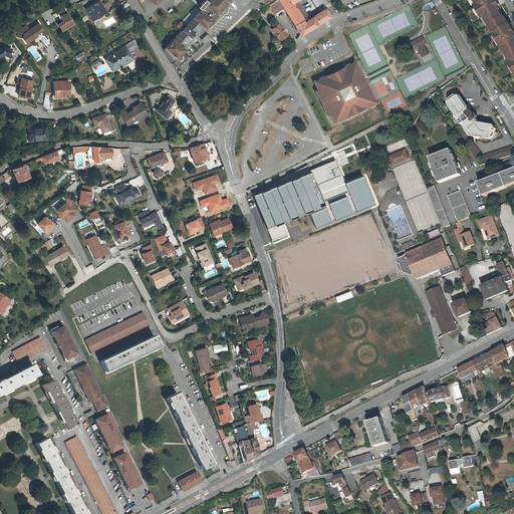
[(99,0),(86,9),(93,19),(106,10),(99,0)]
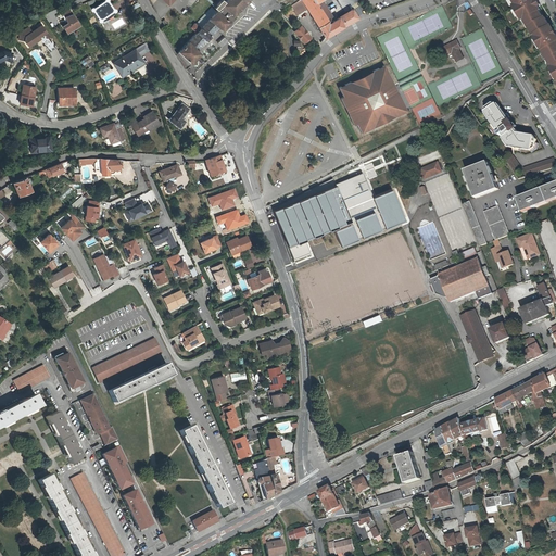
[(226,0),(199,30),(194,26),(193,25),(190,28),(196,34),(176,54),(186,70),(200,54),(197,51),(216,28),(220,32),(234,17),(232,16),(248,0),(226,0)]
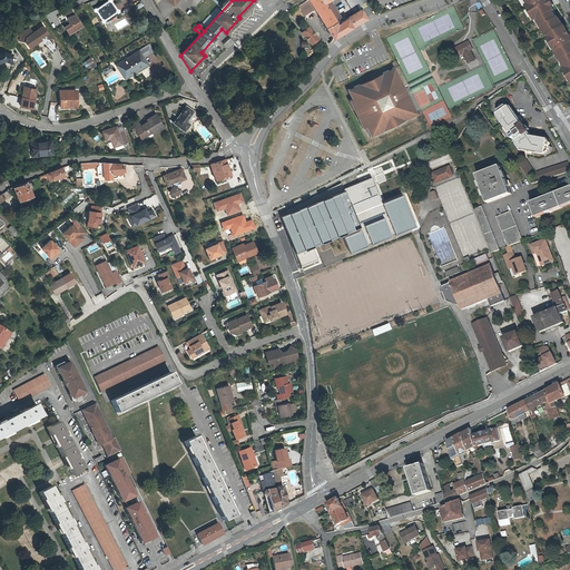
[(333,39),(356,26),(352,17),(341,23),(340,20),(335,23),(323,5),(330,0),(328,0),(304,0),(297,5),(304,16),(314,9),(333,39)]
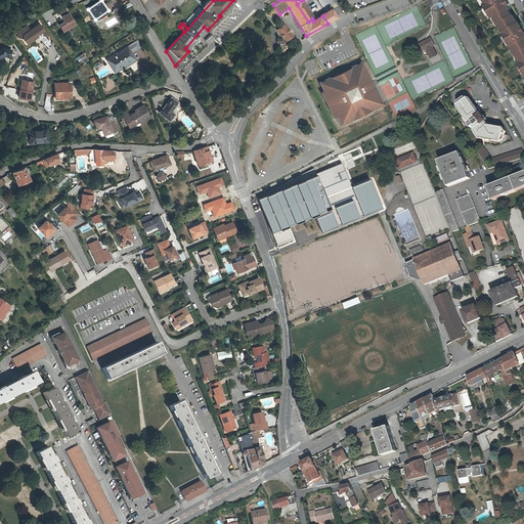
[(308,22),(312,18),(313,17),(303,0),(297,4),(308,22)]
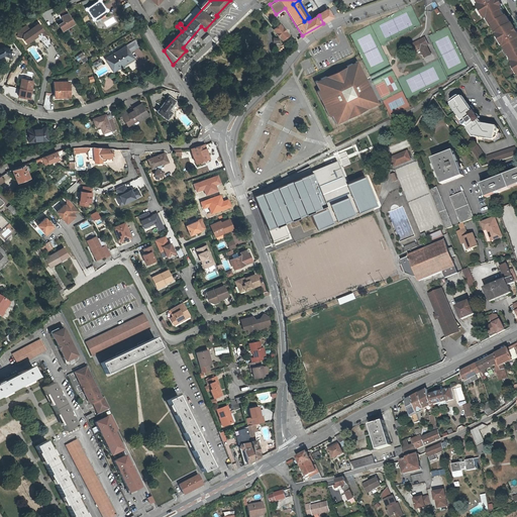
[(516,33),(516,34),(514,29),(515,28),(512,25),(507,16),(505,17),(502,10),(503,10),(501,6),(498,2),(497,0),(477,0),(480,5),(479,6),(486,19),(488,18),(493,25),(493,24),(498,33),(497,34),(504,47),(506,46),(511,55),(510,56),(514,62),(512,64),(516,72),(516,33)]
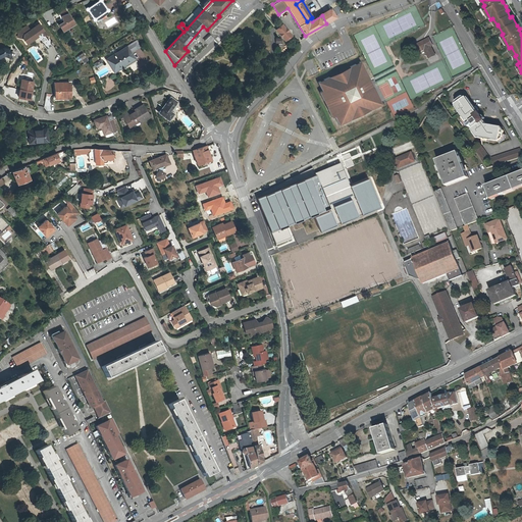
[(332,9),(322,15),(326,23),(336,17),(332,9)]
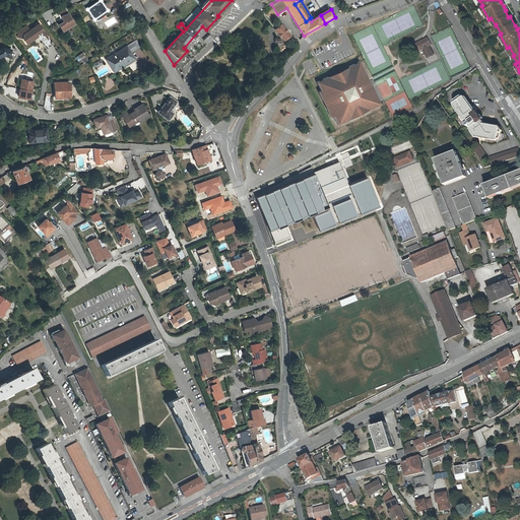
[(58,26),(63,34),(74,26),(66,13),(59,16),(62,23),(58,26)]
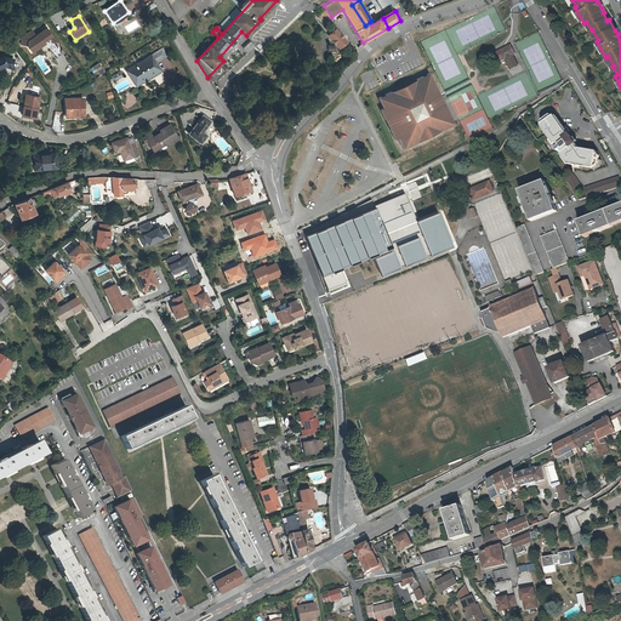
[(57,44),(47,30),(36,38),(33,33),(23,40),(22,46),(29,49),(33,55),(46,45),(57,61),(66,55),(57,44)]
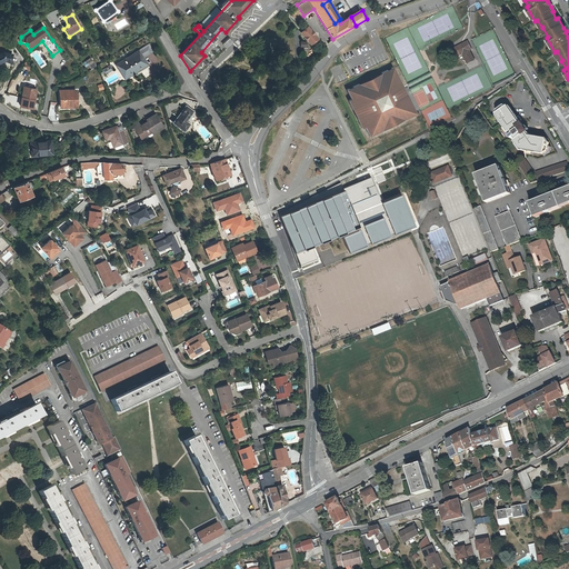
[(313,47),(319,41),(308,28),(301,33),(313,47)]
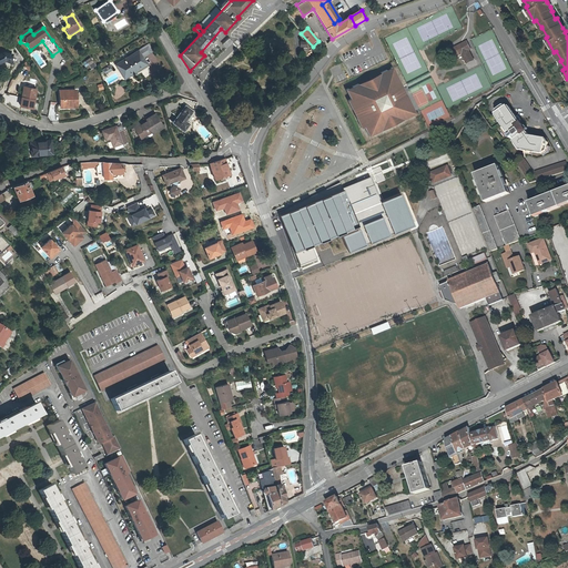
[(462,54),(464,53),(470,50),(473,49),(468,41),(457,47),(462,54)]
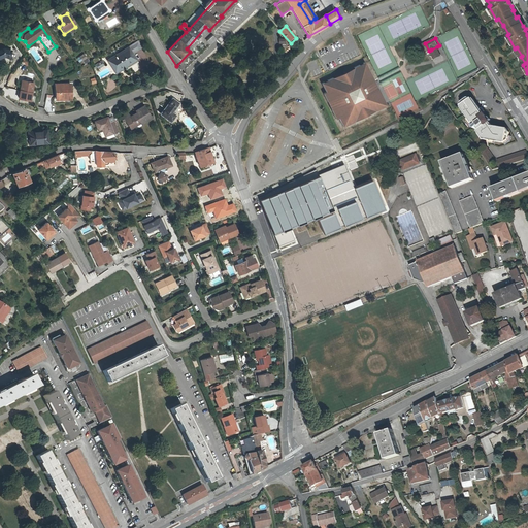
[(128,47),(133,55),(143,48),(138,41),(128,47)]
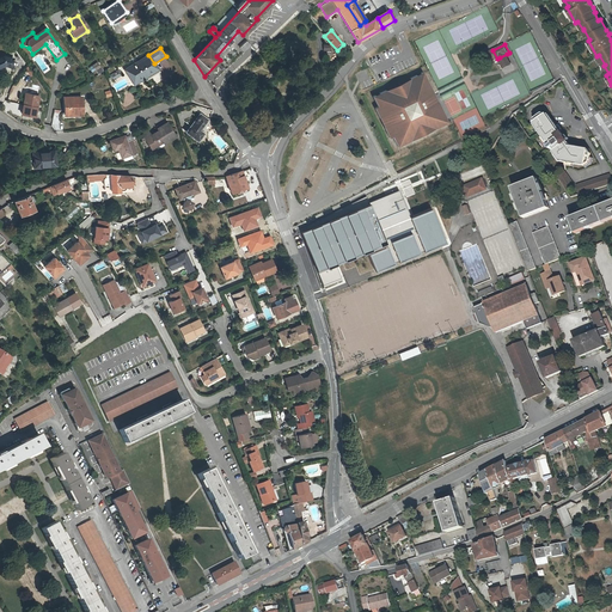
[(507,54),(500,57),(506,67),(512,63),(507,54)]
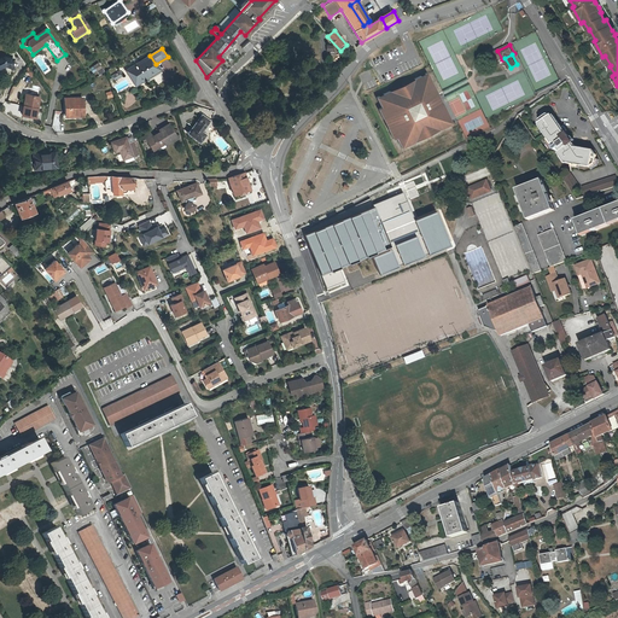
[(147,83),(152,81),(151,79),(161,71),(156,64),(150,56),(128,70),(136,83),(145,77),(147,83)]
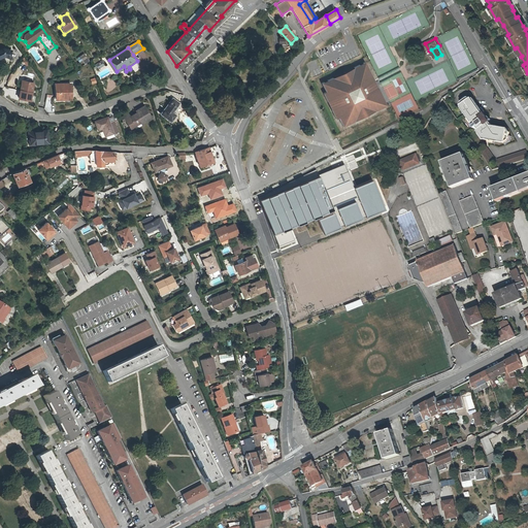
[(0,57),(3,56),(8,58),(10,52),(3,48),(0,50),(0,57)]
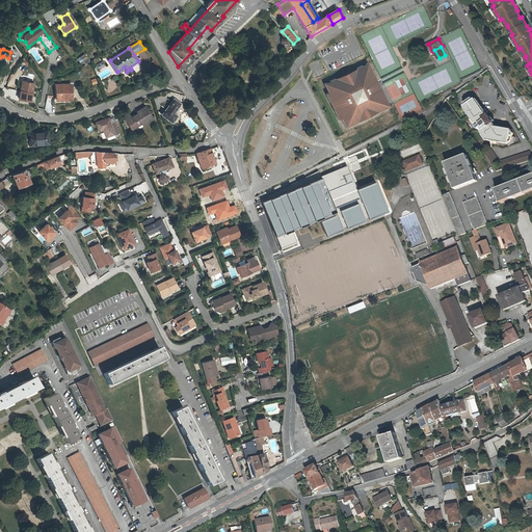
[(368,62),(324,83),(328,92),(325,94),(329,102),(333,102),(337,109),(335,111),(339,120),(341,118),(345,127),(389,105),(378,84),(368,62)]
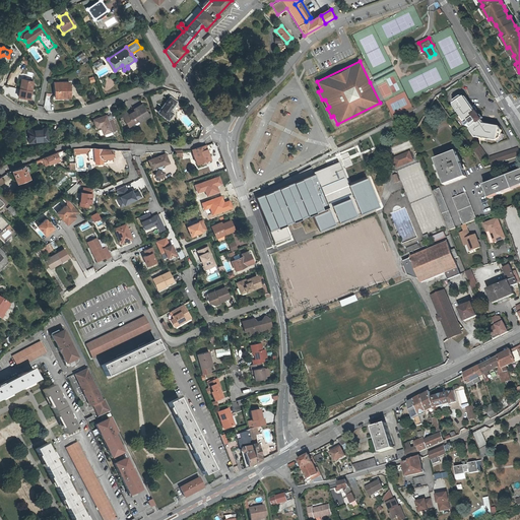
[(107,77),(104,88),(112,90),(114,79),(107,77)]
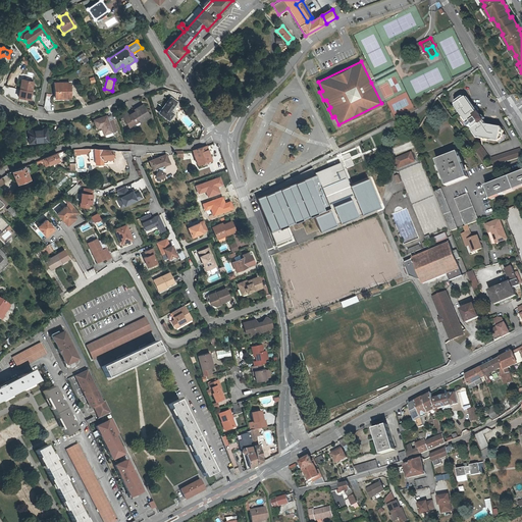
[(31,92),(33,82),(21,80),(19,90),(17,97),(30,99),(31,92)]
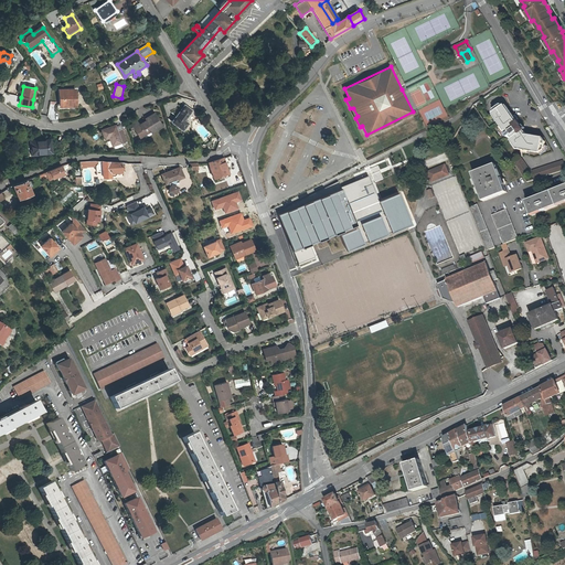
[(59,107),(56,107),(56,112),(75,110),(74,91),(59,92),(59,107)]
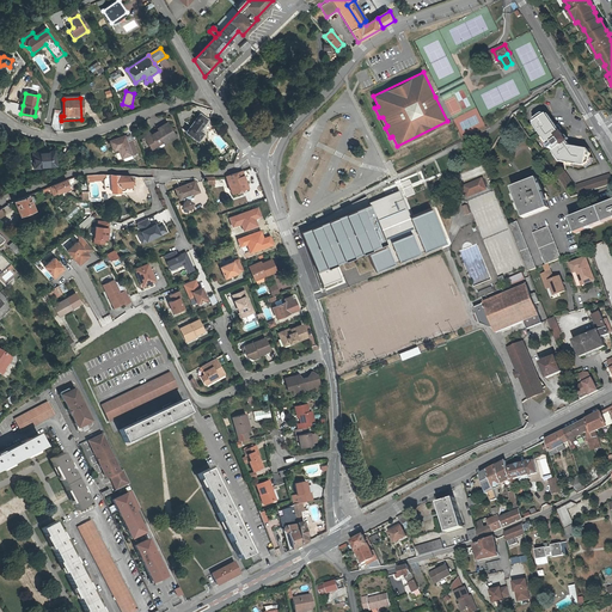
[(201,114),(187,133),(199,141),(204,134),(200,130),(208,120),(201,114)]
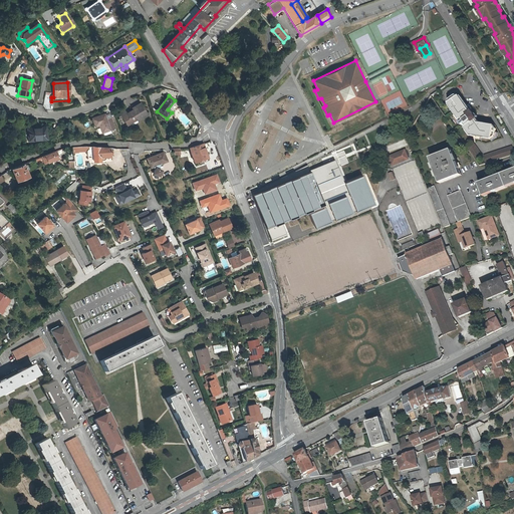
[(455,95),(450,99),(452,101),(449,103),(451,106),(460,119),(461,118),(463,120),(461,122),(463,124),(465,123),(466,125),(465,126),(471,135),(491,138),(491,135),(494,136),(495,133),(495,129),(492,129),(493,125),(478,122),(476,119),(477,119),(471,110),(470,111),(469,110),(467,106),(460,96),(457,98),(455,95)]
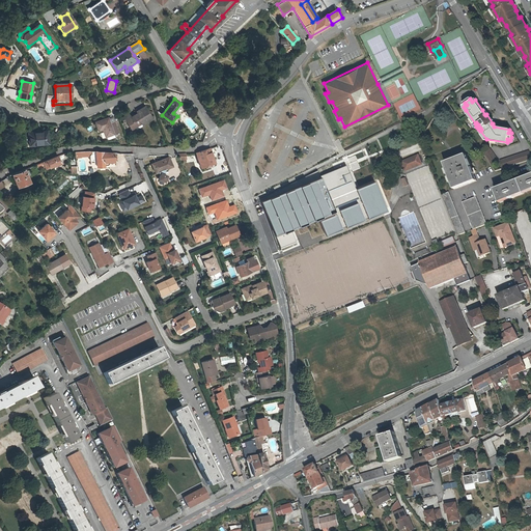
[(137,115),(130,119),(126,122),(131,131),(140,124),(141,127),(150,121),(143,109),(138,112),(139,114),(140,116),(138,117),(137,115)]
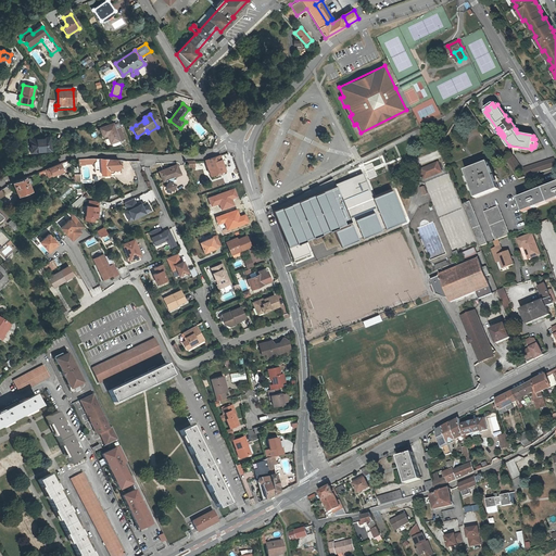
[(131,128),(136,125),(134,121),(126,125),(128,129),(131,128)]
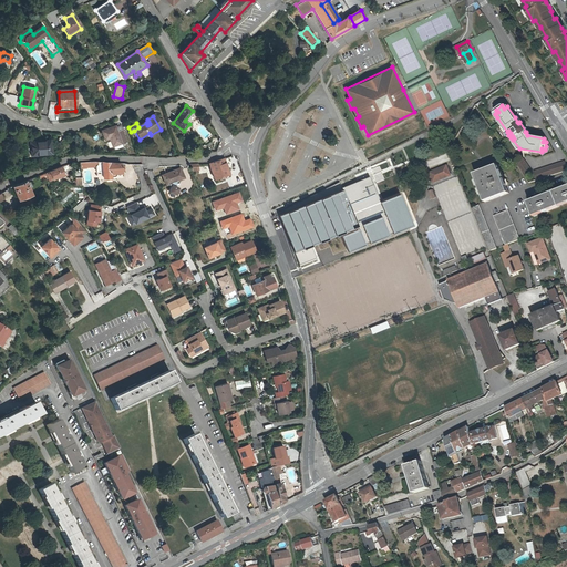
[(104,141),(109,140),(111,138),(111,141),(109,142),(111,148),(113,147),(113,151),(122,148),(121,145),(115,130),(115,127),(101,132),(104,141)]
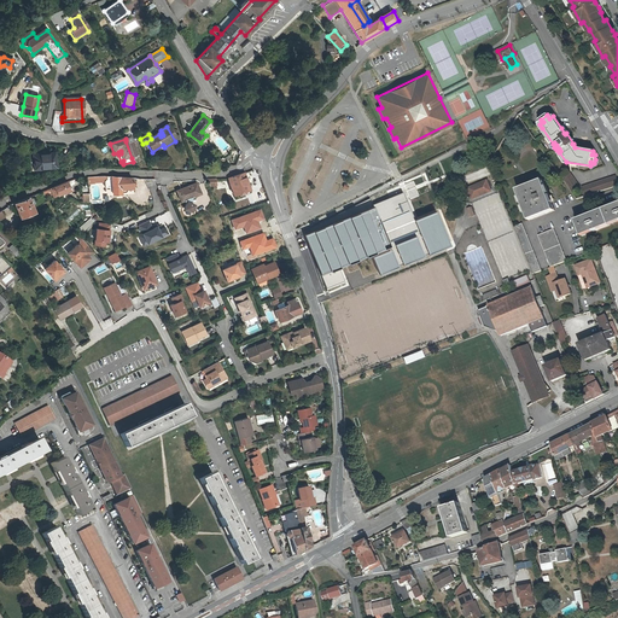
[(132,140),(126,141),(132,158),(136,157),(132,140)]
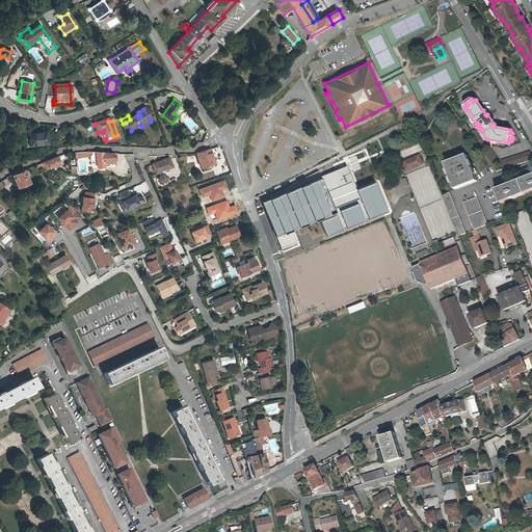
[(46,132),(28,134),(29,145),(47,144),(46,132)]
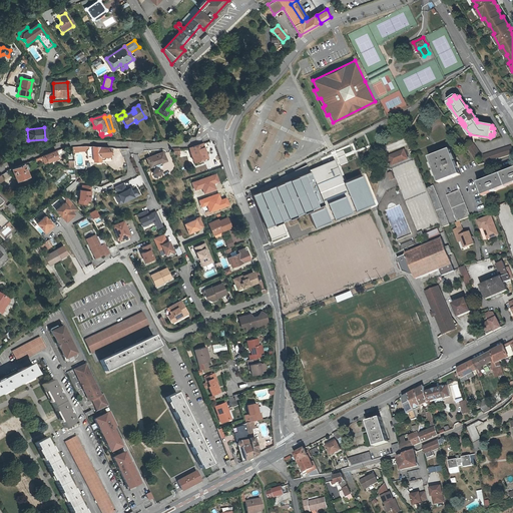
[(189,148),(194,162),(198,160),(199,163),(203,162),(202,159),(207,157),(202,143),(189,148)]
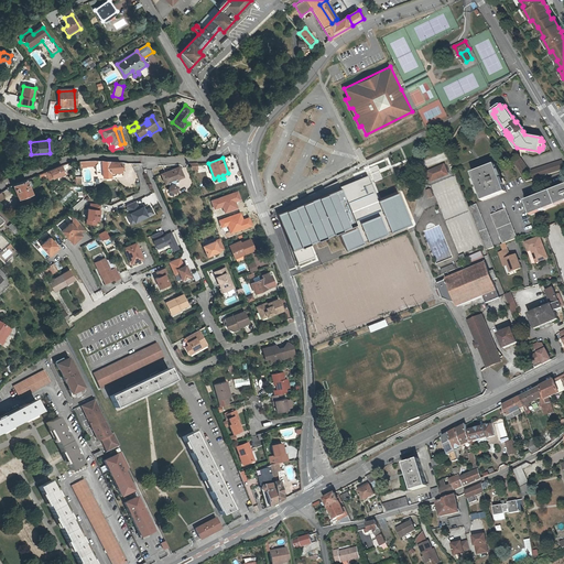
[(529,171),(520,158),(513,162),(521,174),(522,175),(529,171)]
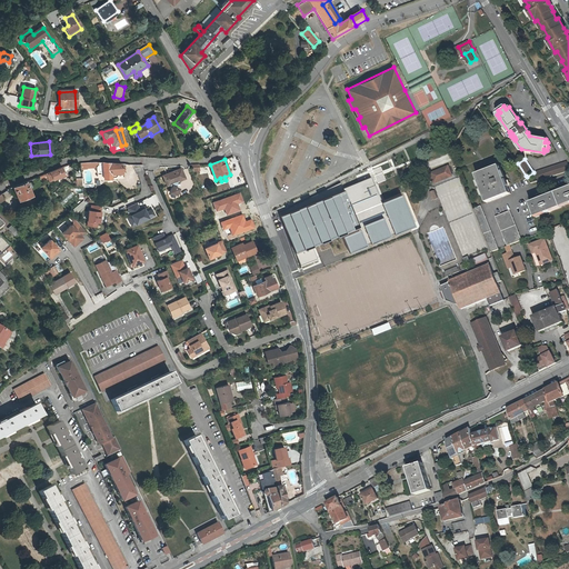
[(568,169),(567,161),(536,172),(538,181),(568,170),(568,169)]
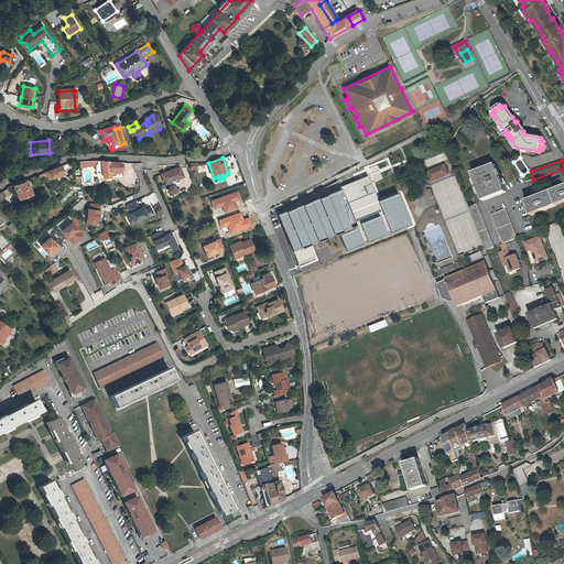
[(94,161),(95,165),(96,172),(101,172),(102,176),(110,176),(110,172),(120,171),(120,163),(94,161)]
